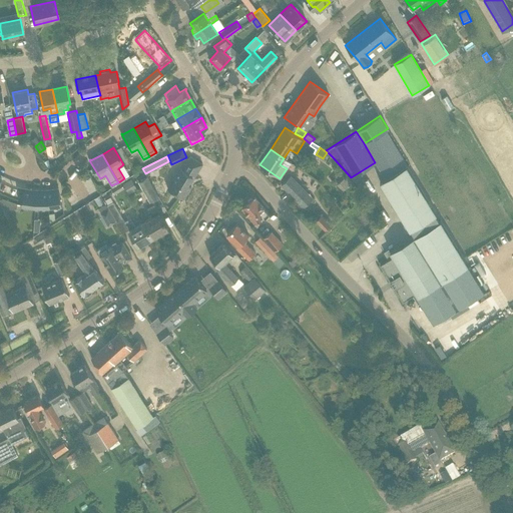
[(182,169),(179,167),(167,188),(183,198),(191,185),(189,184),(192,178),(192,179),(202,163),(190,156),(182,169)]
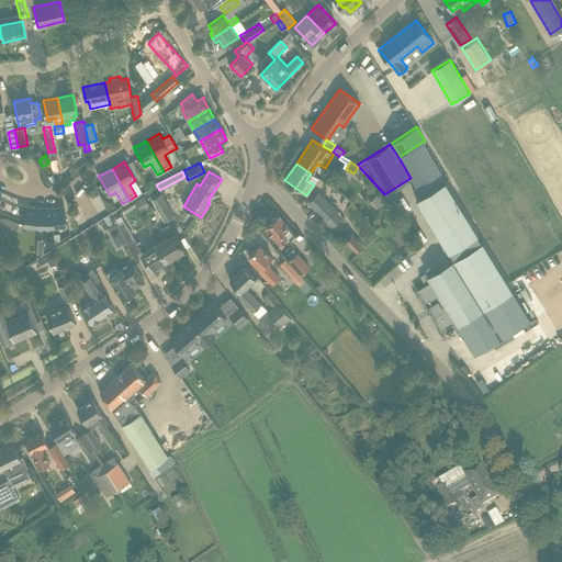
[(425,283),(415,290),(427,308),(430,306),(433,312),(430,314),(440,329),(454,322),(457,325),(458,325),(458,324),(465,319),(483,347),(483,348),(529,318),(512,290),(501,271),(454,197),(451,190),(445,181),(423,195),(416,199),(452,259),(427,274),(426,272),(420,276),(425,283)]
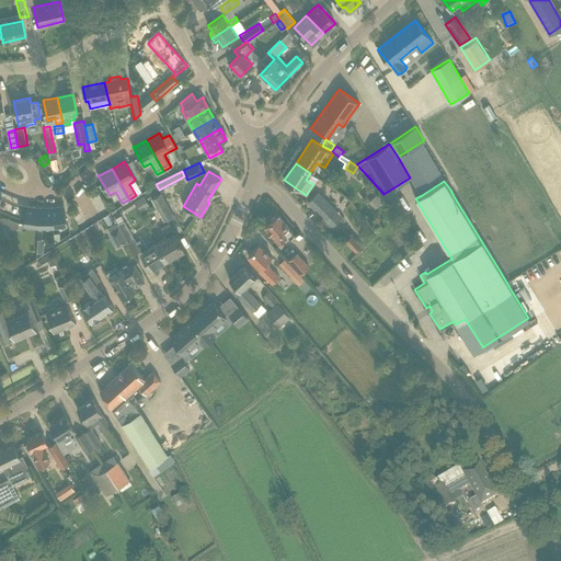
[(386,198),(379,191),(368,202),(375,208),(386,198)]
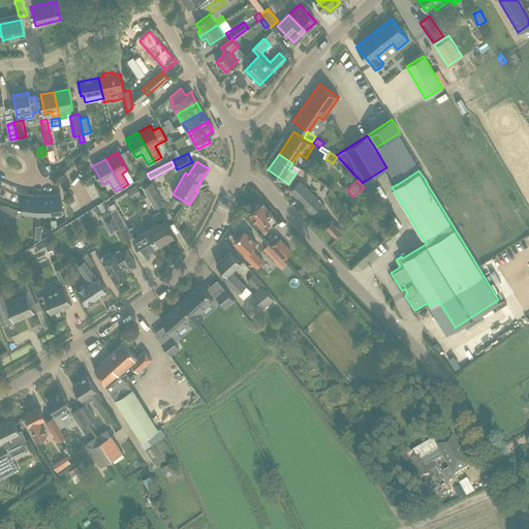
[(312,214),(322,205),(300,181),(289,190),(312,214)]
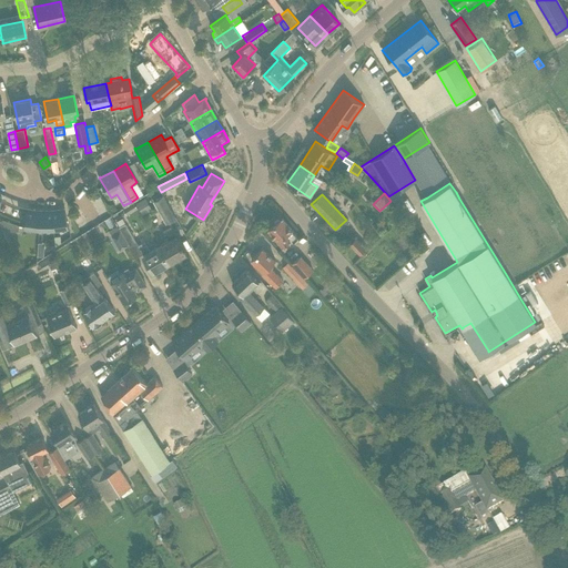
[(175,217),(162,195),(153,201),(165,223),(175,217)]
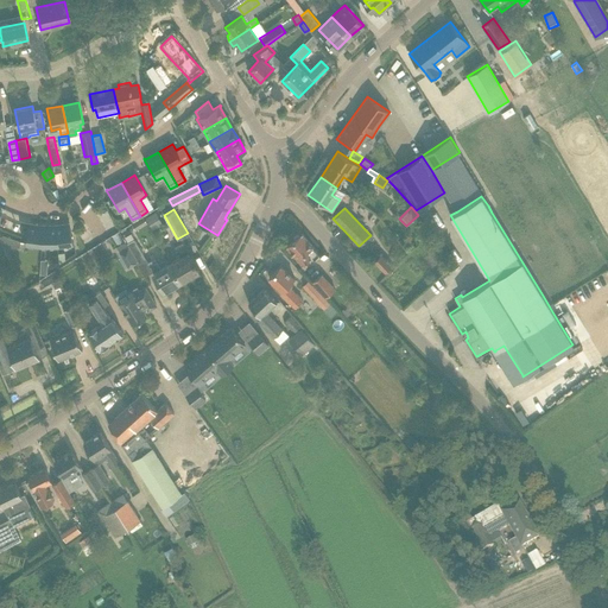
[(156,211),(146,217),(152,227),(162,221),(156,211)]
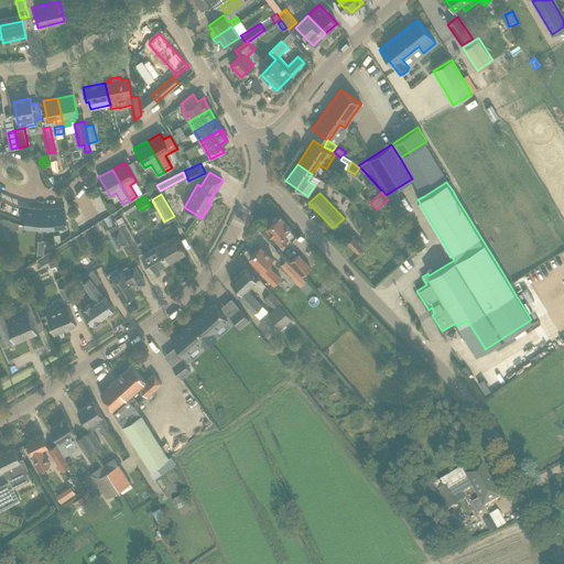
[(132,201),(122,206),(126,213),(137,206),(132,201)]
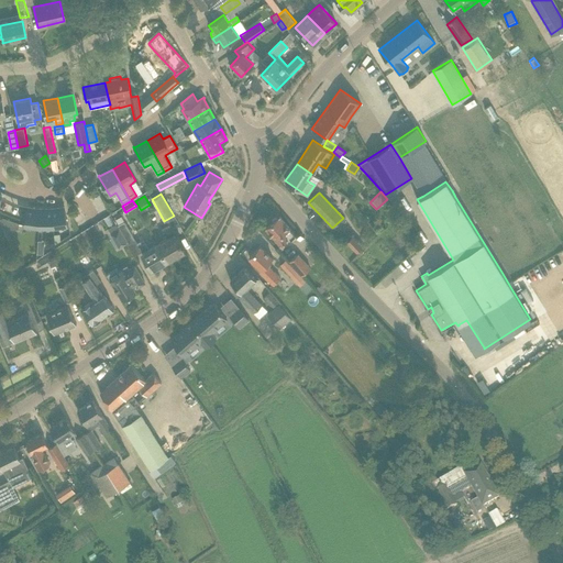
[(39,227),(40,209),(28,207),(24,224),(39,227)]
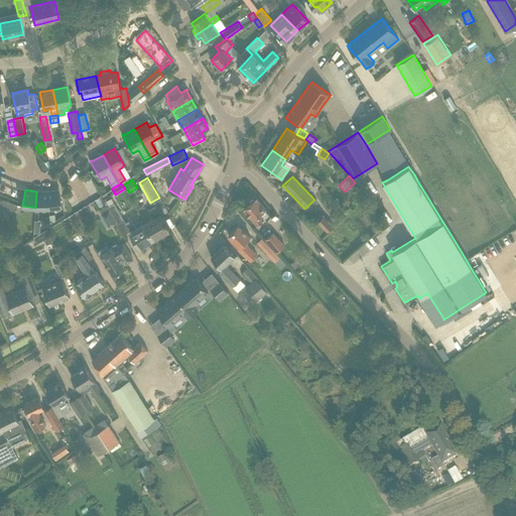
[(61,206),(58,189),(47,191),(48,208),(61,206)]
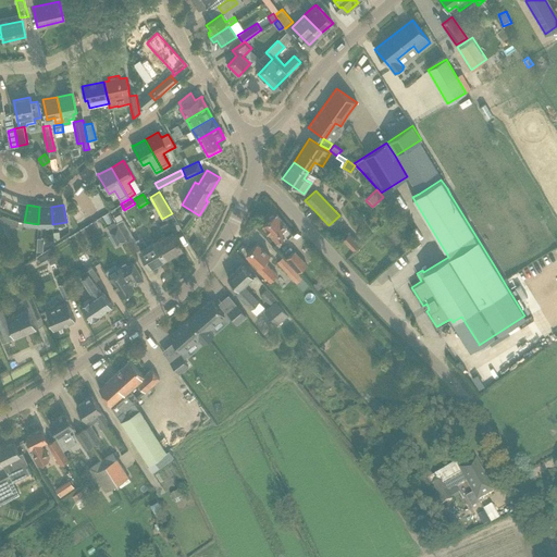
[(52,224),(51,207),(39,207),(38,224),(52,224)]
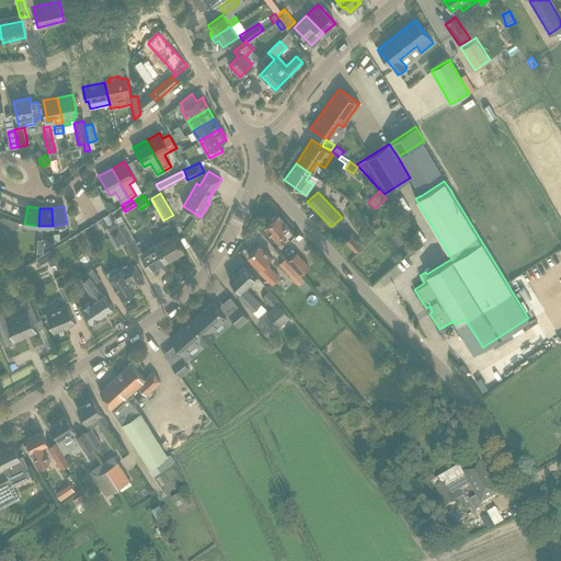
[(264,226),(278,243),(286,237),(283,232),(288,227),(278,215),(264,226)]
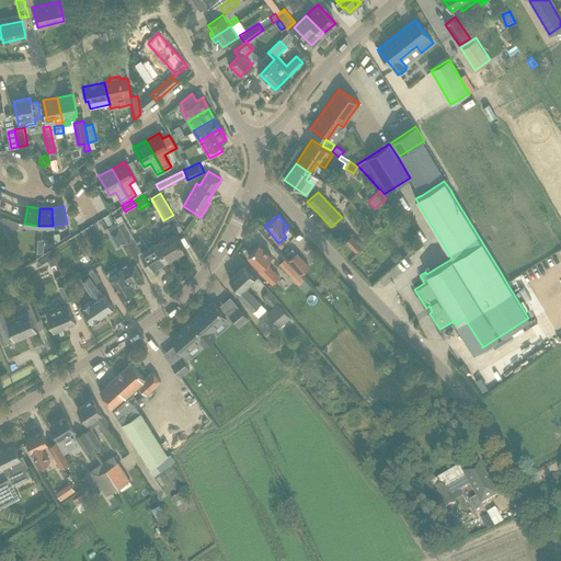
[(117,224),(127,242),(134,239),(123,220),(117,224)]
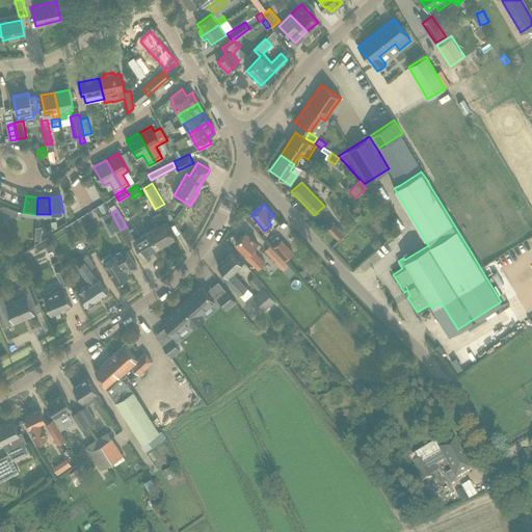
[(158,224),(149,231),(158,246),(174,237),(159,212),(153,215),(158,224)]
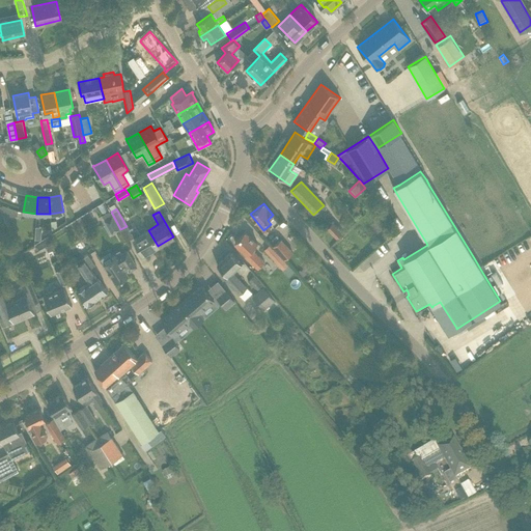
[(116,223),(112,216),(104,220),(108,227),(116,223)]
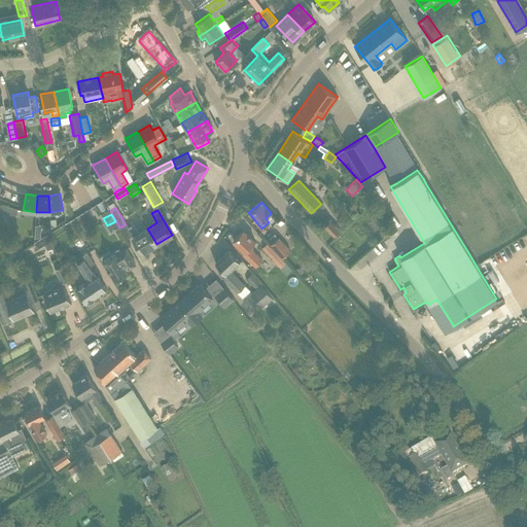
[(79,215),(75,218),(82,231),(86,229),(79,215)]
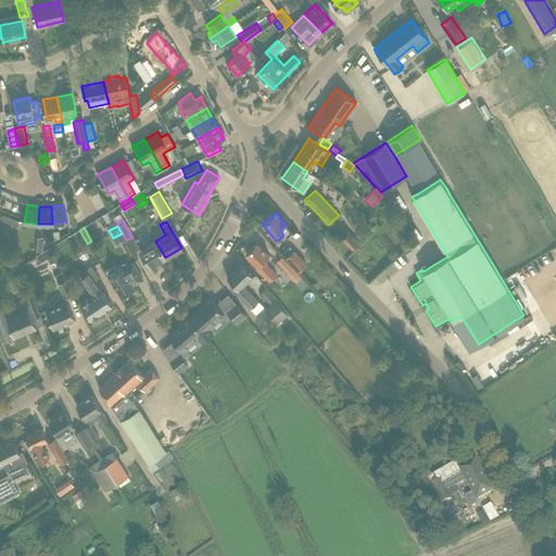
[(342,238),(352,249),(358,242),(349,232),(342,238)]
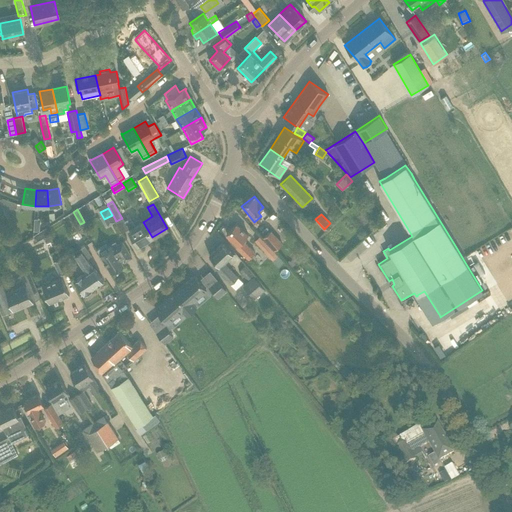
[(152,237),(143,222),(135,226),(130,217),(124,221),(137,245),(152,237)]
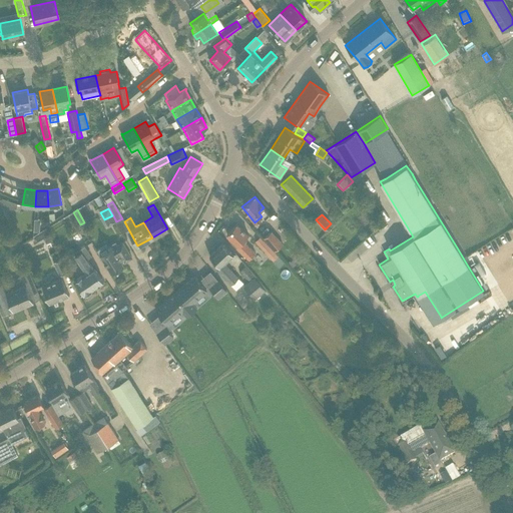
[(235,247),(248,260),(257,251),(243,239),(248,234),(236,223),(226,233),(238,244),(235,247)]
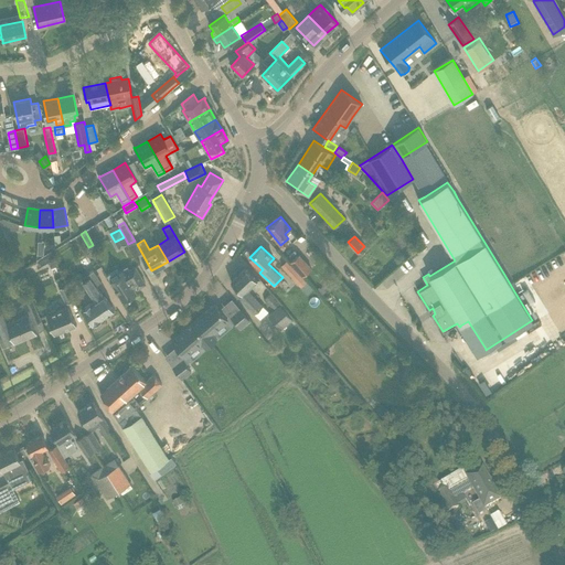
[(39,260),(42,267),(55,260),(52,254),(39,260)]
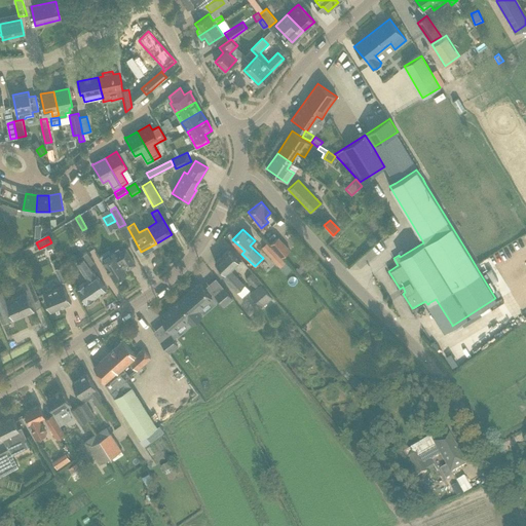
[(270,243),(282,257),(290,251),(277,236),(270,243)]
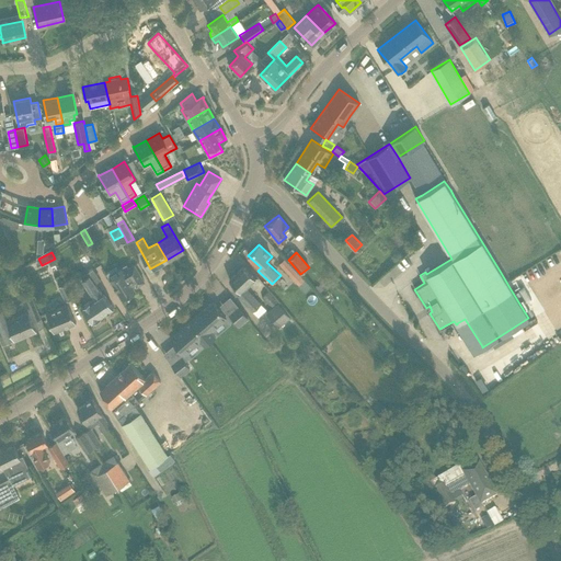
[(92,270),(83,255),(78,260),(87,273),(92,270)]
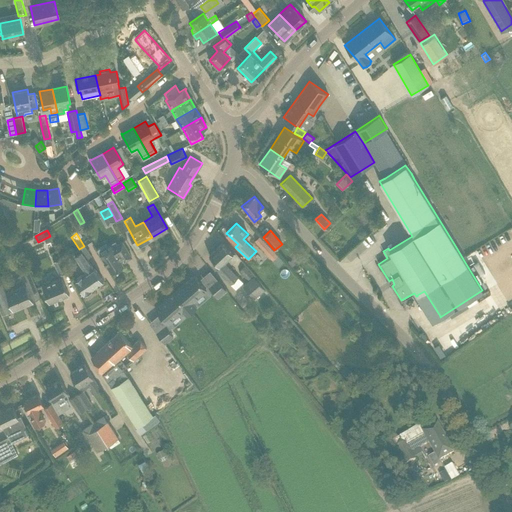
[(255,241),(272,259),(277,255),(260,236),(255,241)]
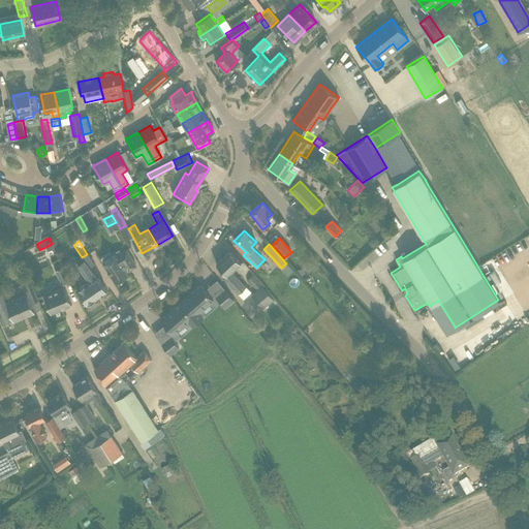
[(111,252),(101,257),(104,262),(103,263),(110,273),(115,282),(128,274),(125,270),(127,268),(128,270),(135,266),(130,256),(126,250),(122,252),(120,249),(112,253),(111,252)]
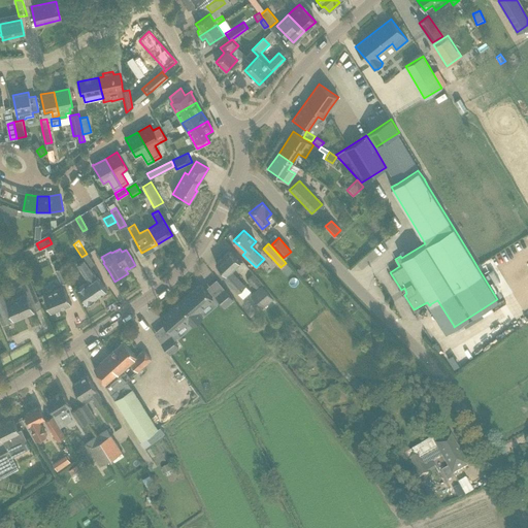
[(250,291),(231,271),(240,262),(229,250),(216,263),(227,275),(224,278),(242,298),(250,291)]
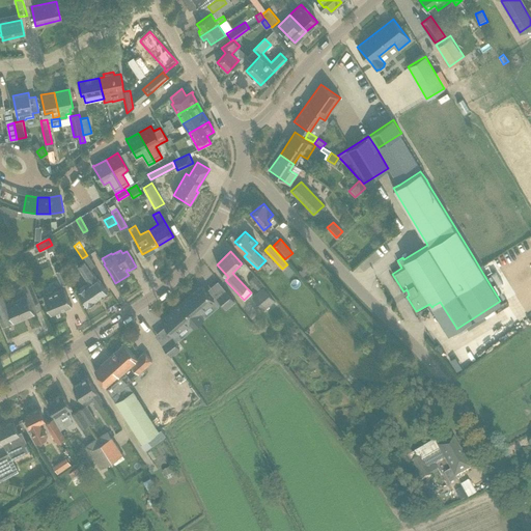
[(107,291),(101,282),(98,278),(96,279),(84,261),(78,266),(89,281),(78,289),(82,296),(88,304),(92,305),(95,303),(95,299),(107,291)]
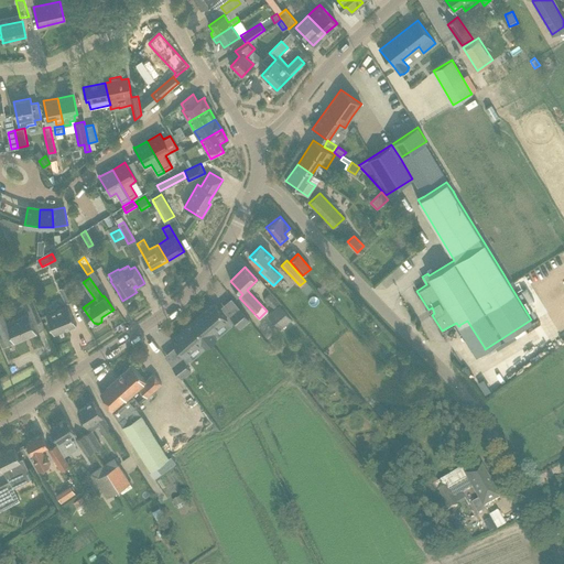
[(60,288),(67,303),(74,299),(67,283),(60,288)]
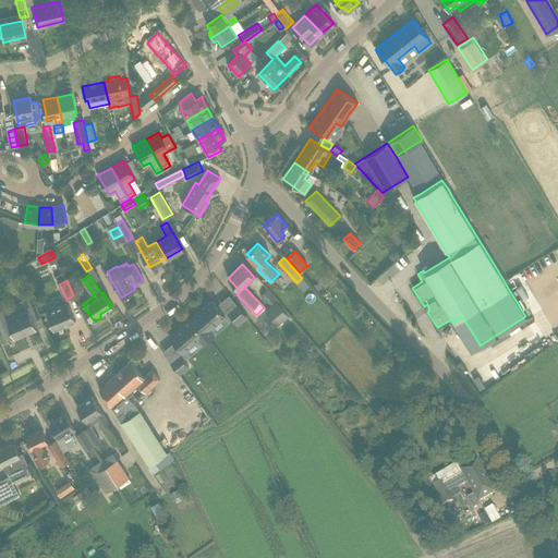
[(276,300),(267,290),(262,295),(270,304),(276,300)]
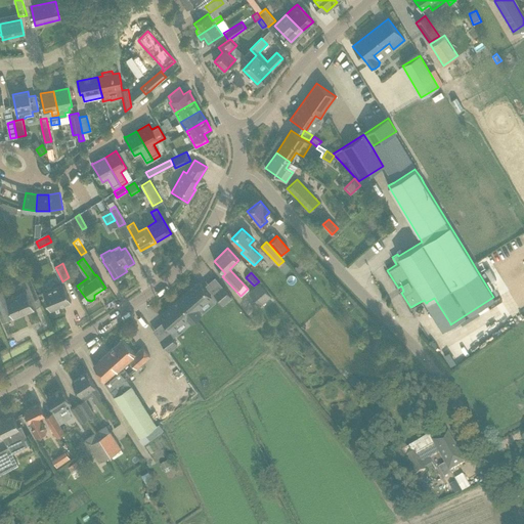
[(198,280),(177,297),(194,317),(200,313),(194,308),(210,295),(198,280)]
